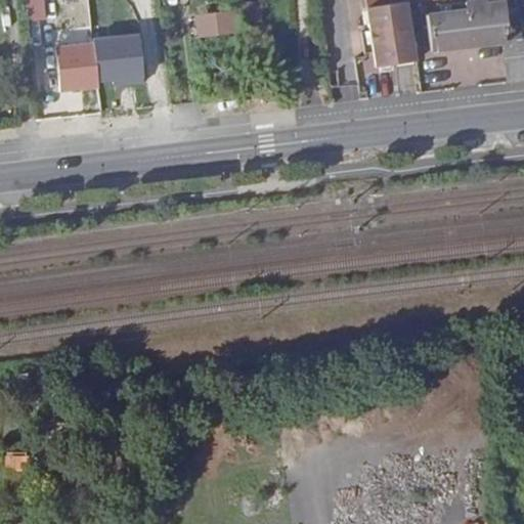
[(403,0),(364,0),(376,70),(413,63),(403,0)]
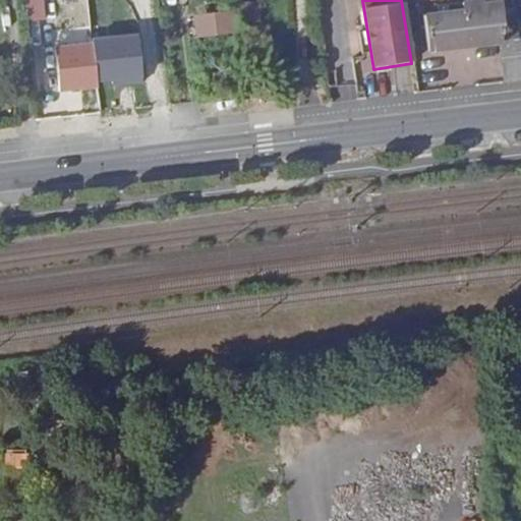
[(403,0),(405,4),(412,3),(432,0),(468,0),(460,1),(461,8),(422,13),(427,53),(499,44),(504,83),(520,81),(520,80),(520,39),(519,40),(515,13),(503,15),(501,0),(403,0)]
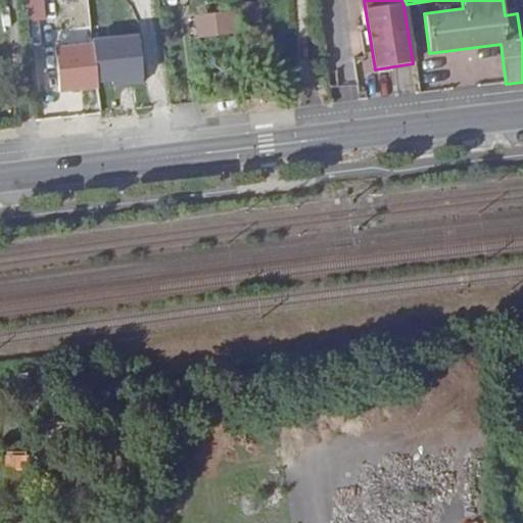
[(239,4),(242,26),(265,24),(263,1),(239,4)]
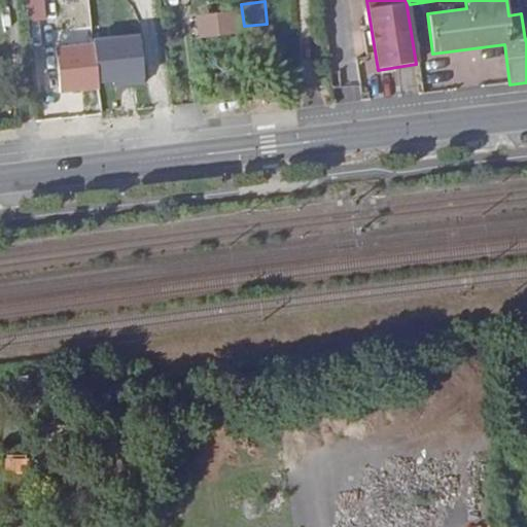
[(238,9),(196,20),(201,42),(244,32),(238,9)]
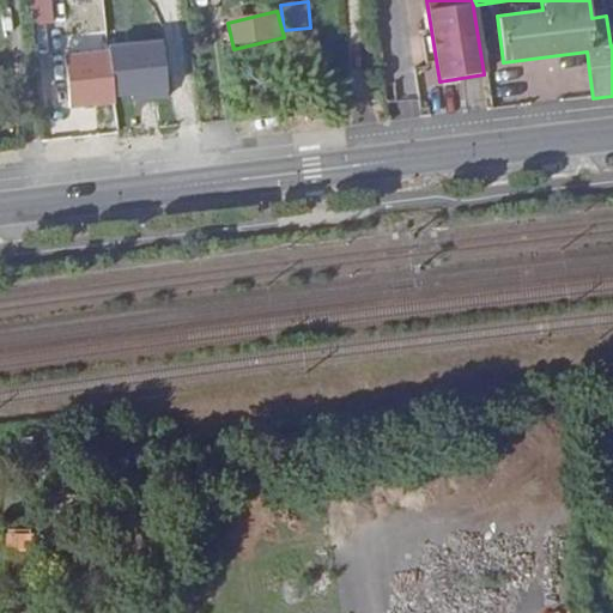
[(34,551),(35,530),(6,529),(6,550),(34,551)]
